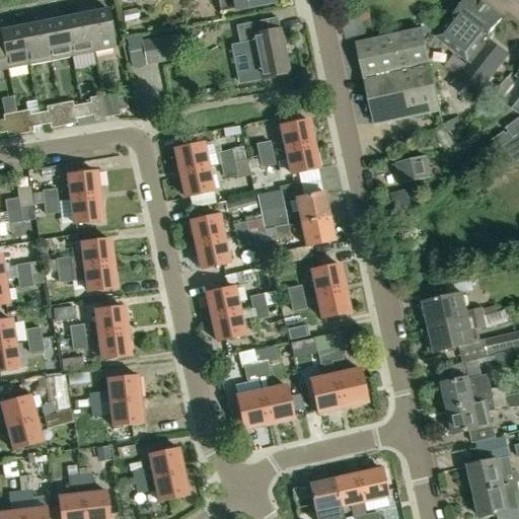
[(219,0),(222,12),(236,10),(276,3),(275,0),(219,0)]
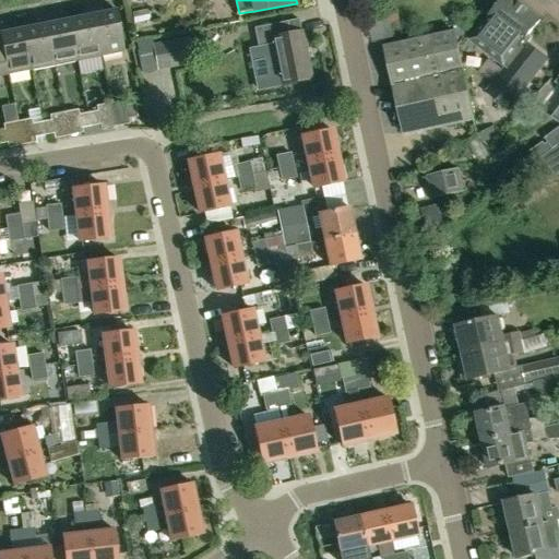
[(537,21),(538,19),(515,0),(503,0),(472,39),(509,69),(490,93),(509,108),(547,60),(545,59),(547,57),(539,23),(537,21)]
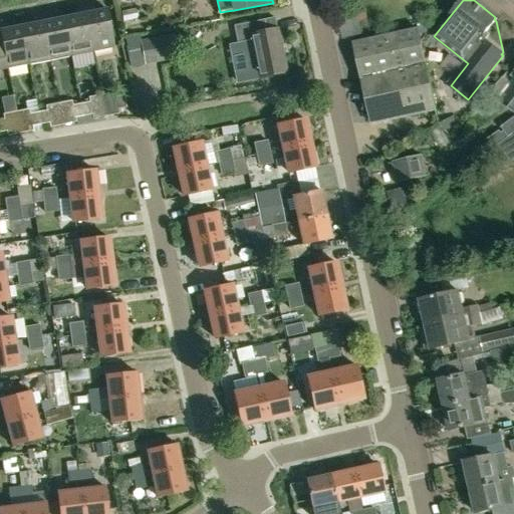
[(107,10),(86,14),(93,52),(115,48),(107,10)]
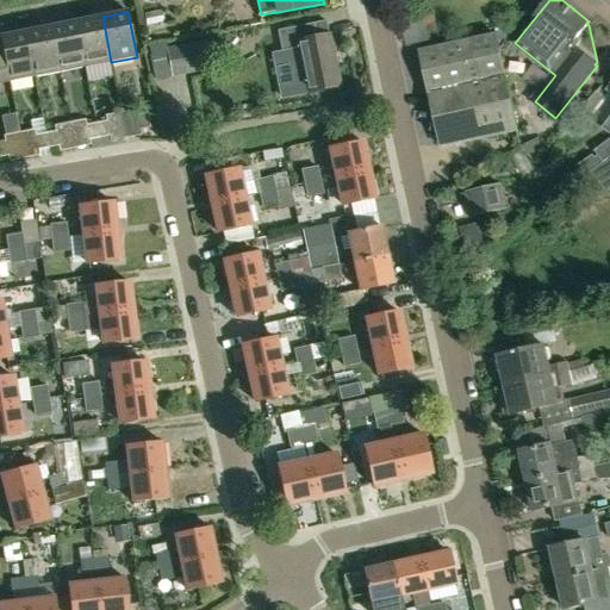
[(427,29),(437,26),(435,16),(424,18),(427,29)]
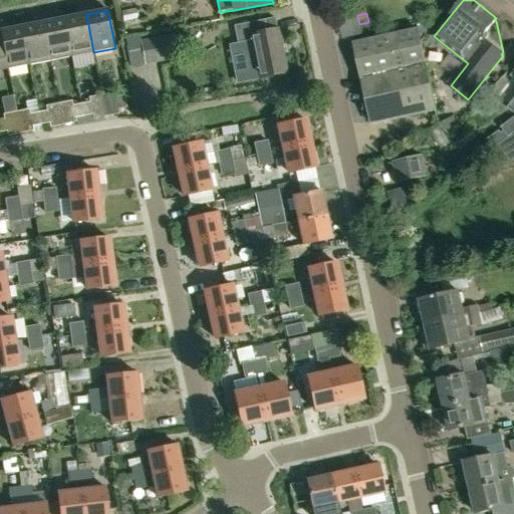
[(86,14),(65,18),(72,56),(93,52),(86,14)]
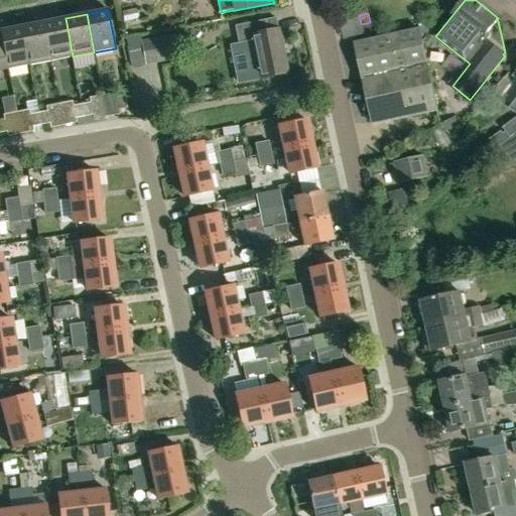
[(66,18),(44,23),(51,60),(73,56),(66,18)]
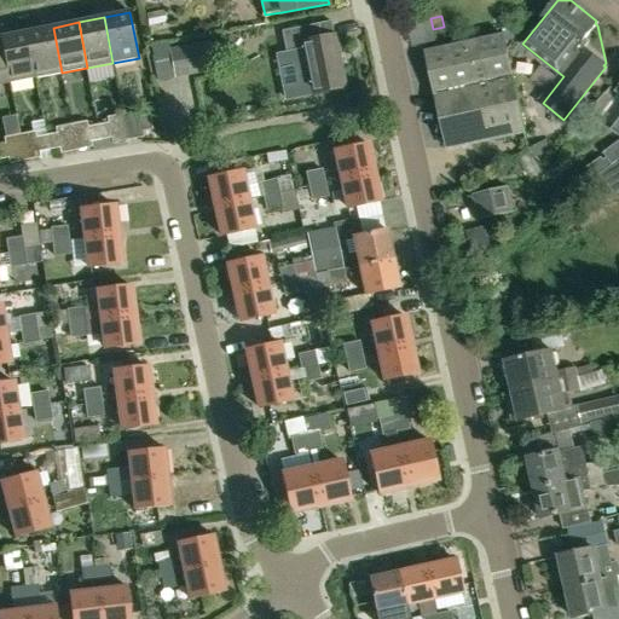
[(285,52),(275,55),(283,99),(311,94),(345,88),(334,36),(331,22),(282,32),(285,52)]
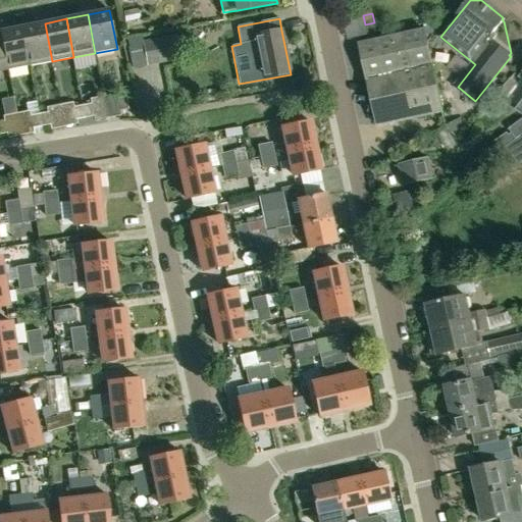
[(152,20),(137,21),(138,34),(153,33),(152,20)]
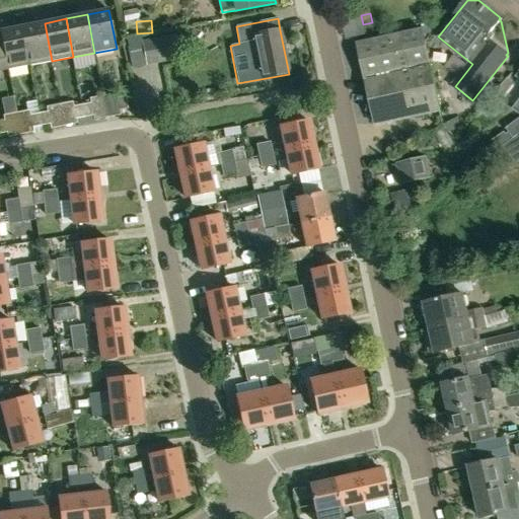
[(45,23),(22,27),(30,66),(52,61),(45,23)]
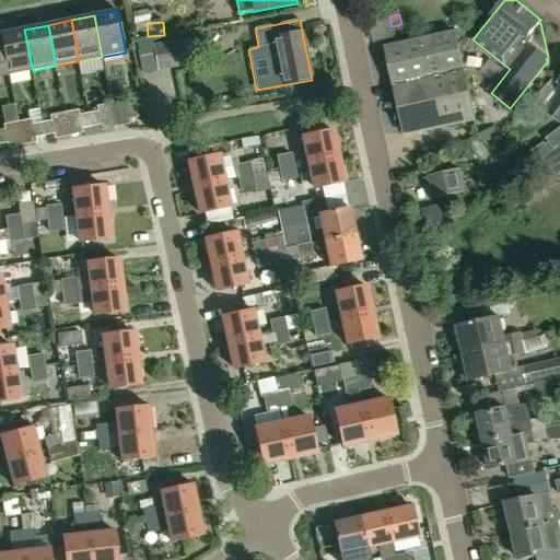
[(24,30),(1,34),(10,76),(33,71),(24,30)]
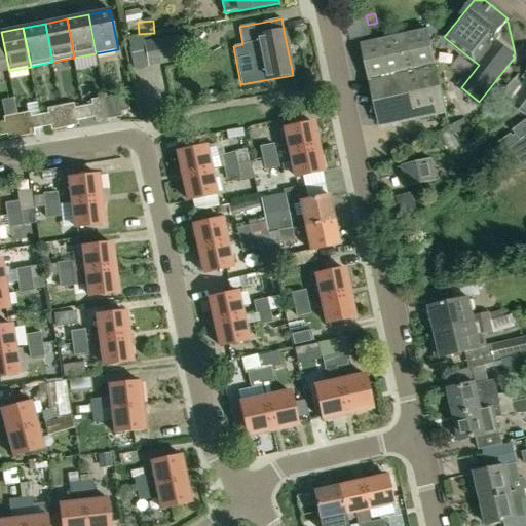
[(447,112),(437,64),(429,31),(365,45),(382,125),(447,112)]
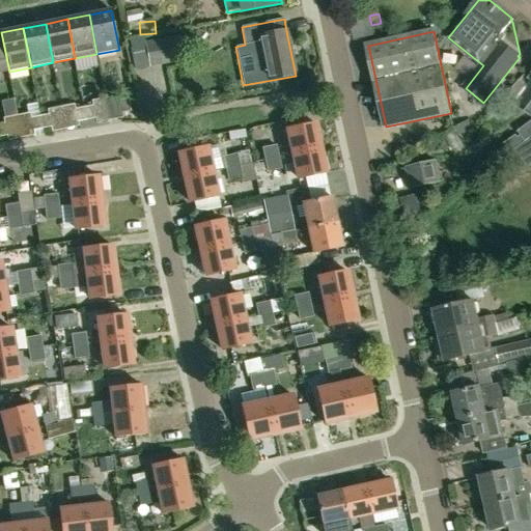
[(0,32),(0,73),(9,72),(1,32),(0,32)]
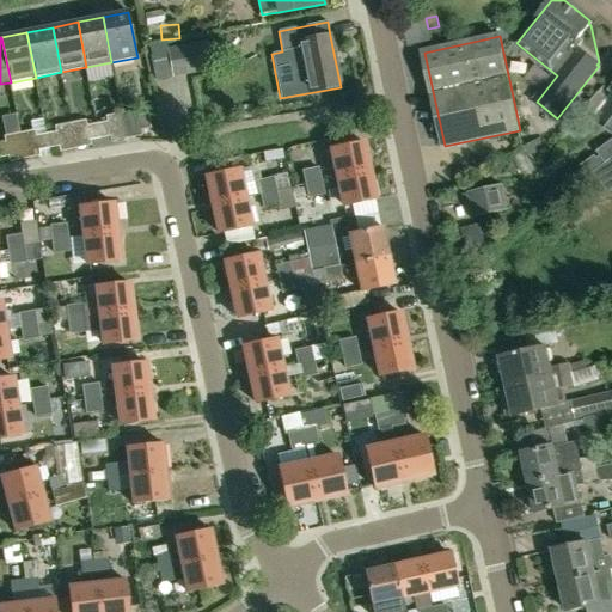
[(210,71),(209,62),(204,41),(166,48),(172,78),(210,71)]
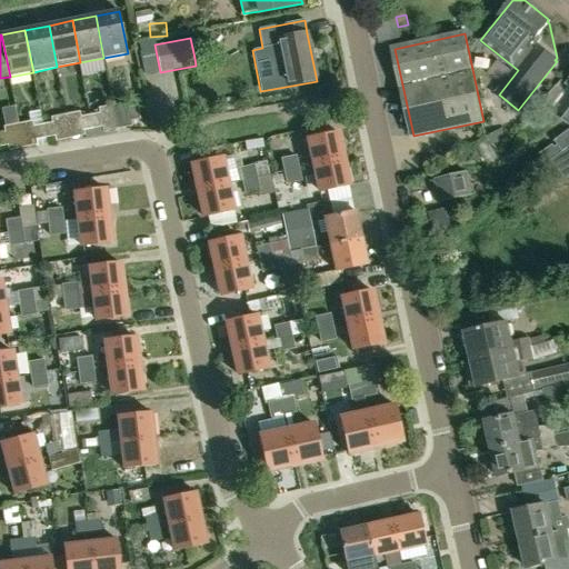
[(563,91),(557,86),(546,98),(553,105),(563,91)]
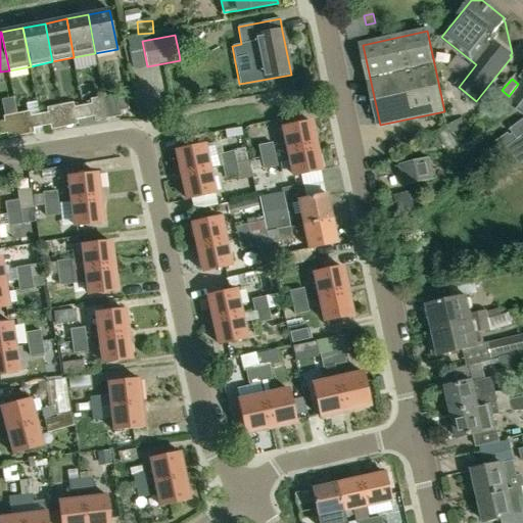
[(127,97),(117,98),(121,111),(129,110),(127,97)]
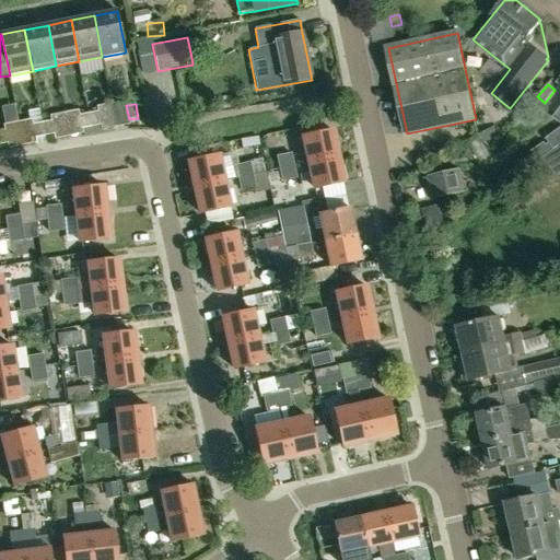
[(97,112),(88,113),(91,127),(101,126),(97,112)]
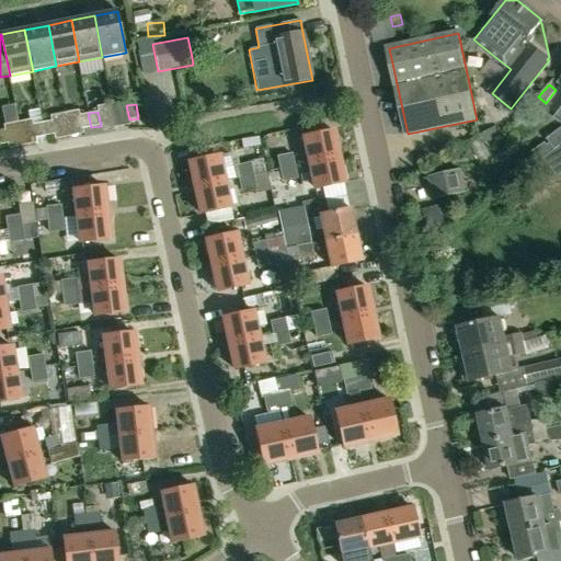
[(88,113),(79,115),(82,129),(91,127),(88,113)]
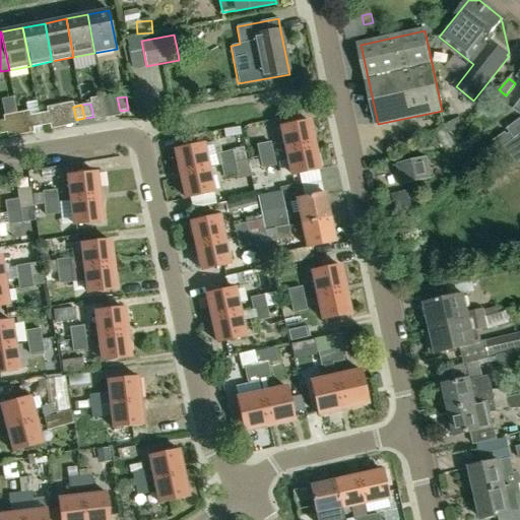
[(47,112),(39,113),(42,127),(49,125),(47,112)]
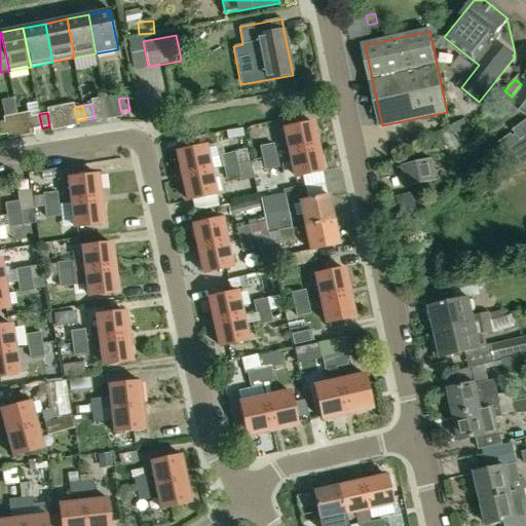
[(39,114),(31,116),(33,129),(42,128),(39,114)]
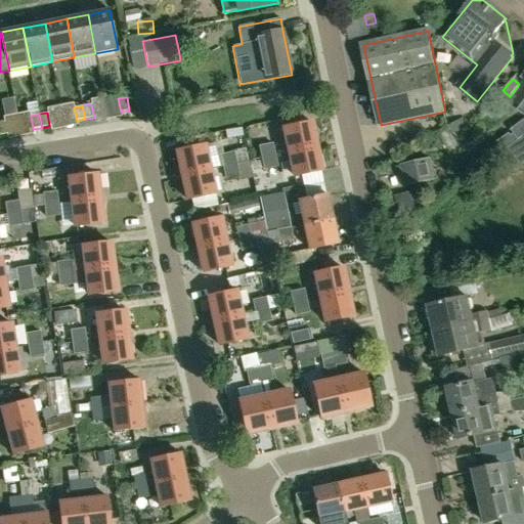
[(94,118),(85,119),(87,126),(95,125),(94,122),(94,118)]
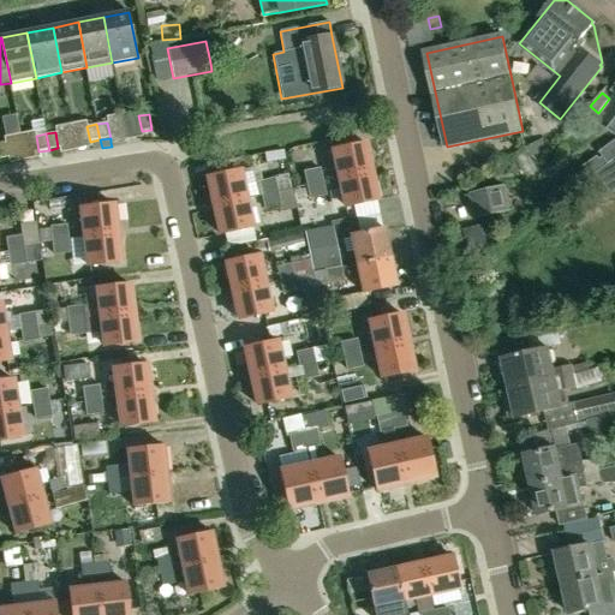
[(525,150),(539,163),(554,148),(543,138),(525,150)]
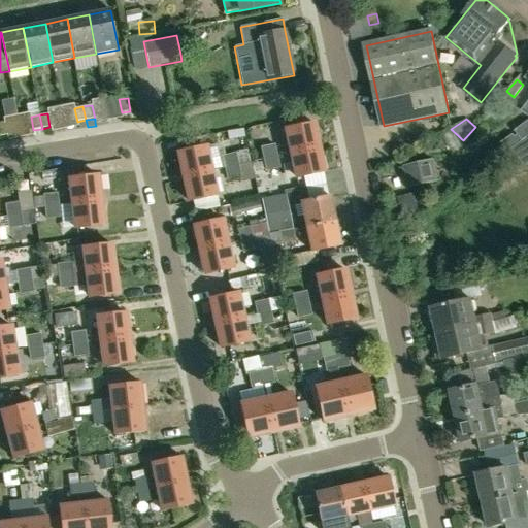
[(86,120),(77,122),(78,126),(79,129),(88,127),(86,120)]
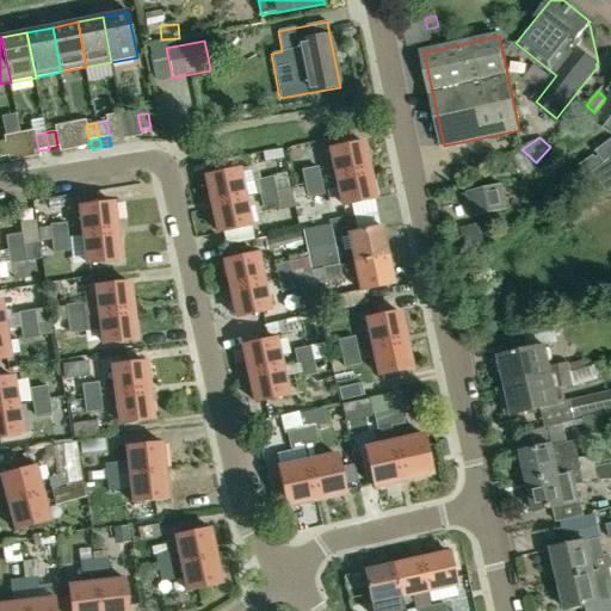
[(362,142),(331,149),(337,177),(337,178),(368,171),(362,142)]
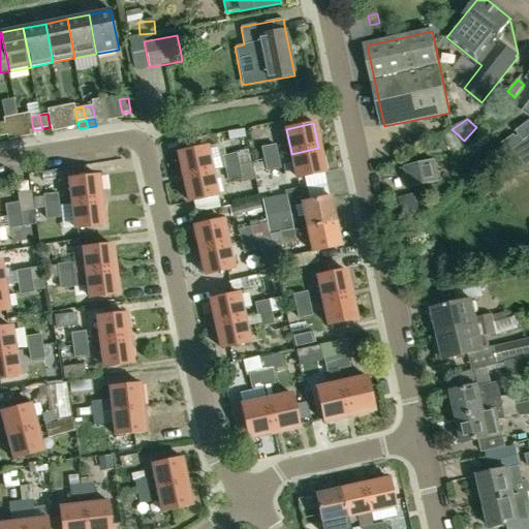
[(507,152),(523,142),(519,135),(516,136),(515,134),(502,144),(507,152)]
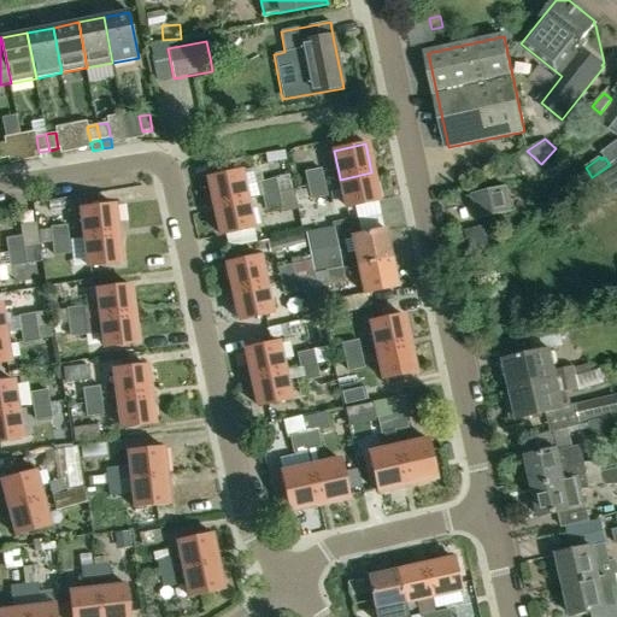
[(616,165),(604,174),(613,184),(616,182),(616,160),(616,163),(616,165)]
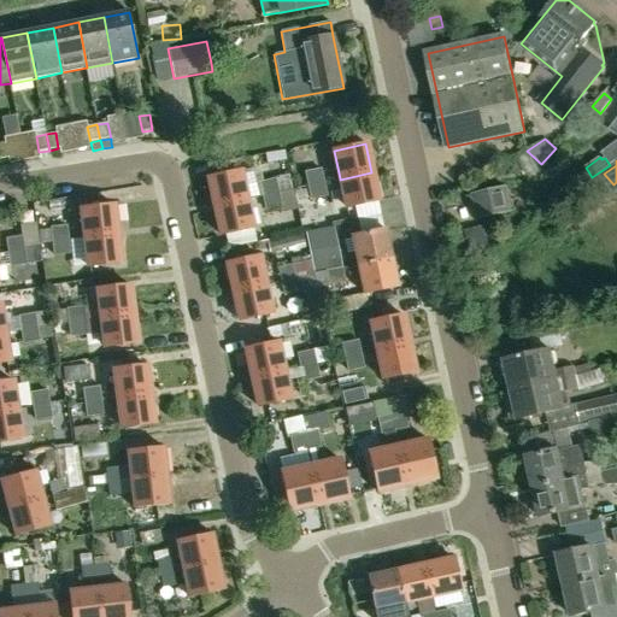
[(321,168),(304,172),(307,186),(324,182),(321,168)]
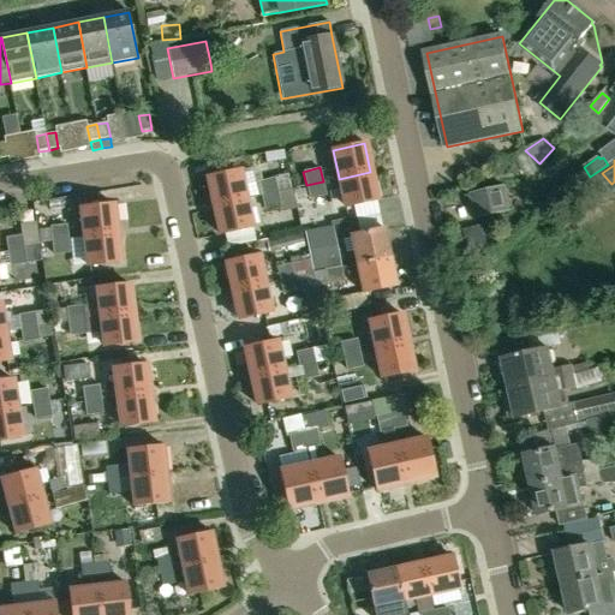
[(239,171),(208,178),(214,206),(246,198),(240,171),(239,171)]
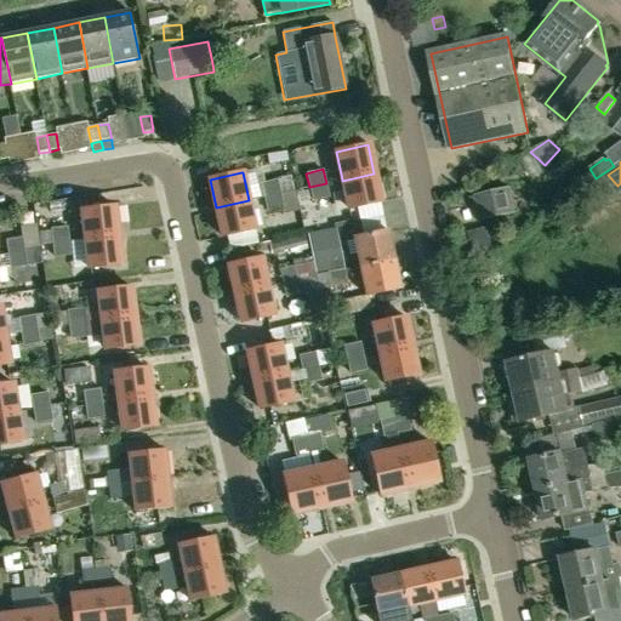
[(278,180),(261,183),(265,197),(294,191),(290,172),(277,175),(278,180)]
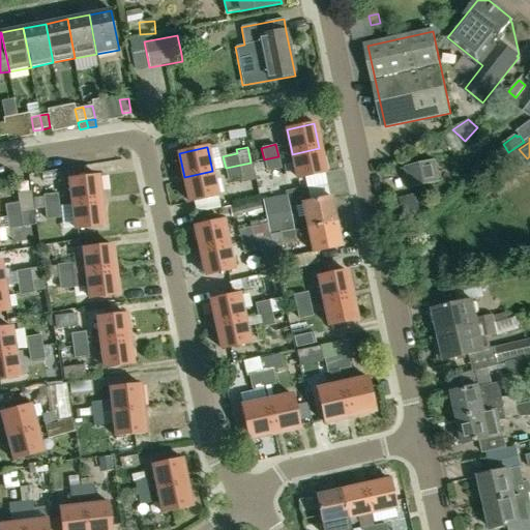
[(292,153),(278,156),(281,168),(294,165),(297,178),(325,173),(319,148),(292,154),(292,153)]
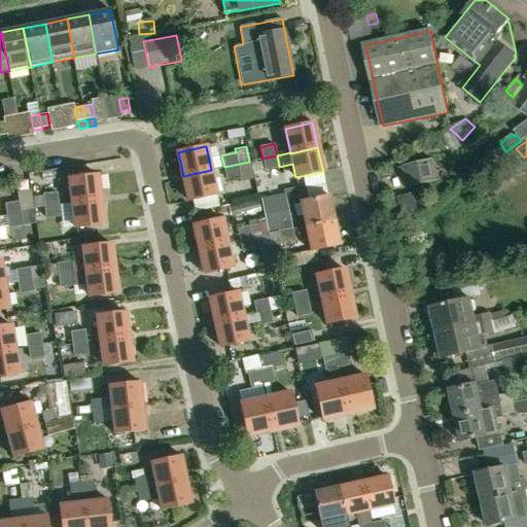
[(277,155),(262,159),(265,170),(279,167),(277,155)]
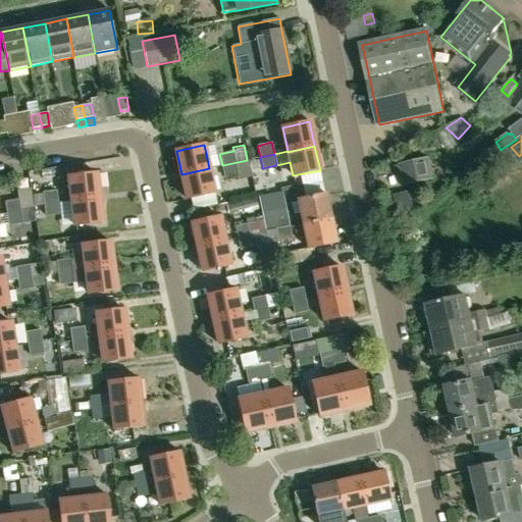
[(434,179),(430,158),(400,164),(405,187),(434,179)]
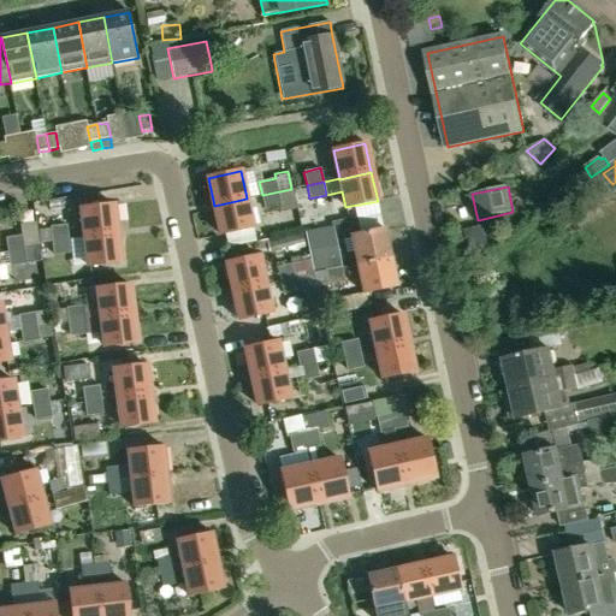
[(278,193),(262,196),(265,209),(280,206),(278,193)]
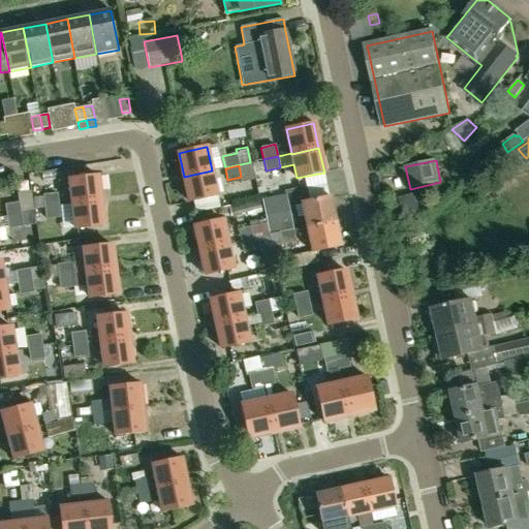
[(212,170),(184,177),(189,201),(217,195),(212,170)]
